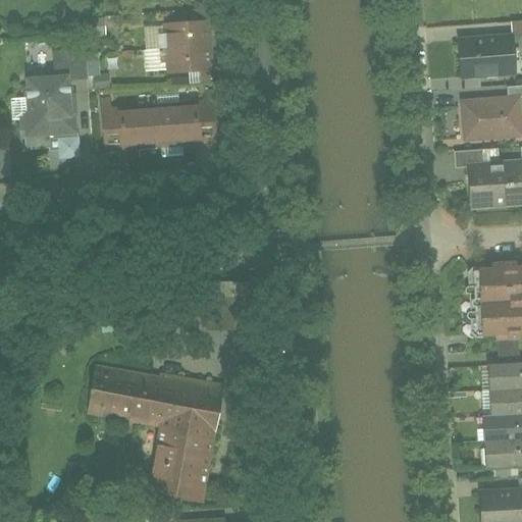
[(195,46),(192,21),(161,24),(164,49),(195,46)]
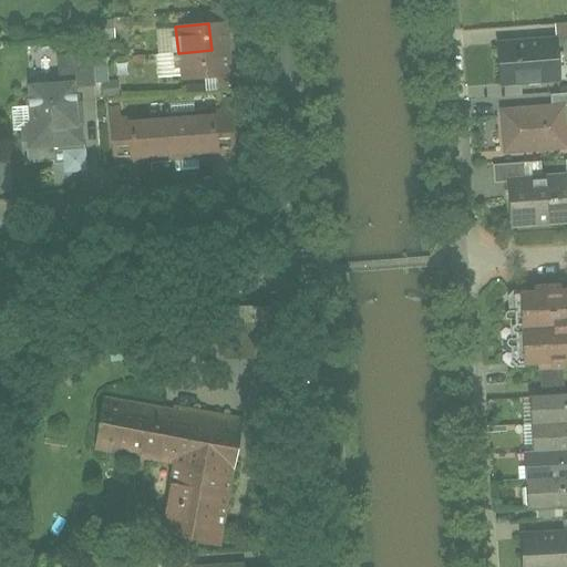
[(496,44),(498,89),(558,85),(556,42),(496,44)]
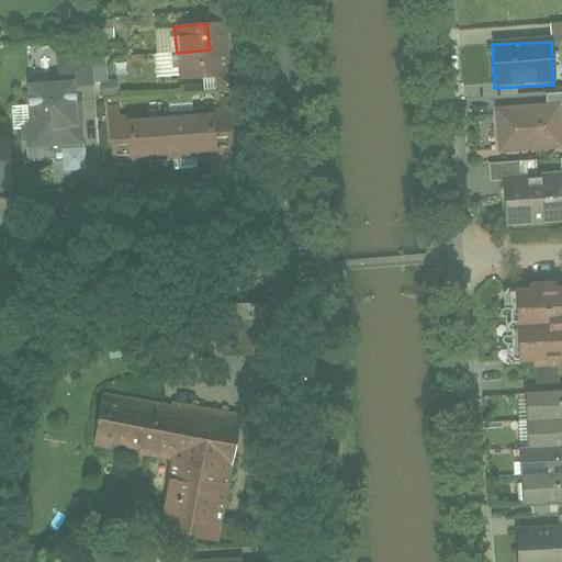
[(213,75),(210,49),(177,53),(180,79),(213,75)]
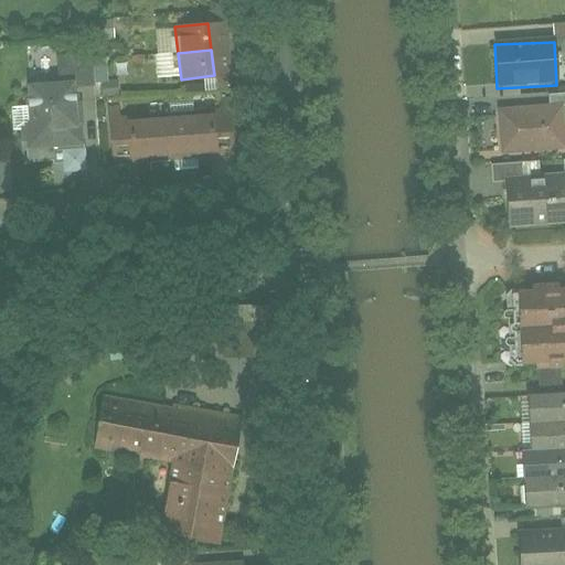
[(59,83),(23,84),(28,163),(64,161),(64,174),(89,173),(83,59),(57,61),(59,83)]
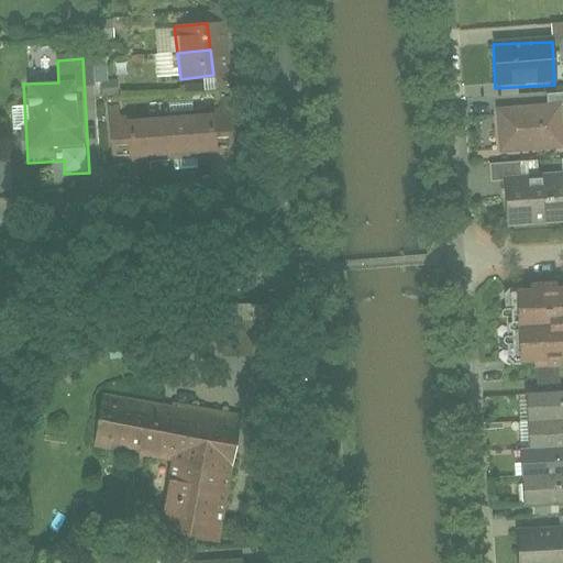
[(498,155),(562,148),(562,127),(561,103),(494,109),(498,155)]
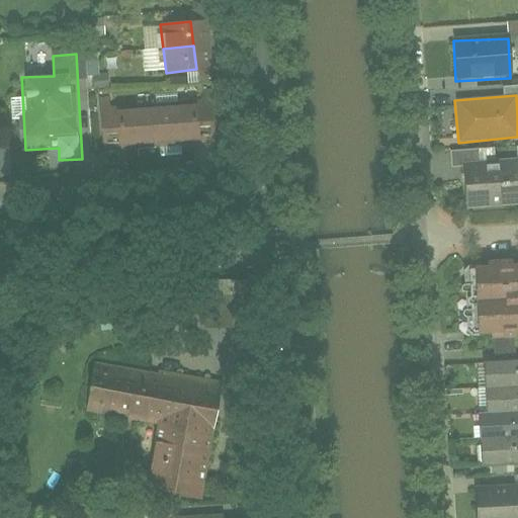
[(192,103),(145,106),(148,143),(195,139),(192,103)]
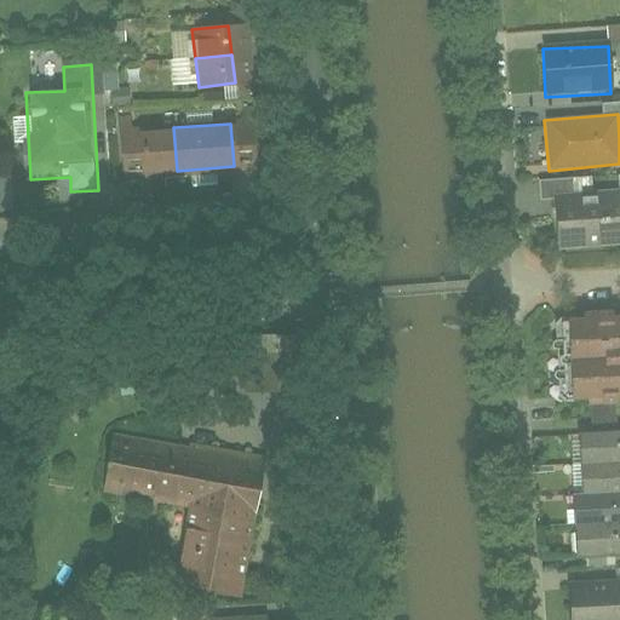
[(173,127),(118,132),(121,174),(177,171),(173,127)]
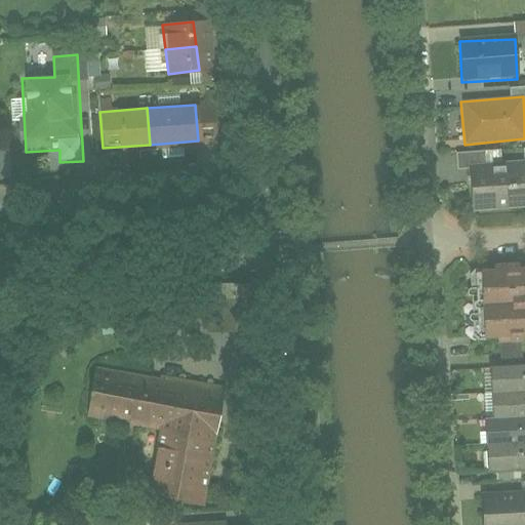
[(524,204),(524,166),(467,168),(469,207),(524,204)]
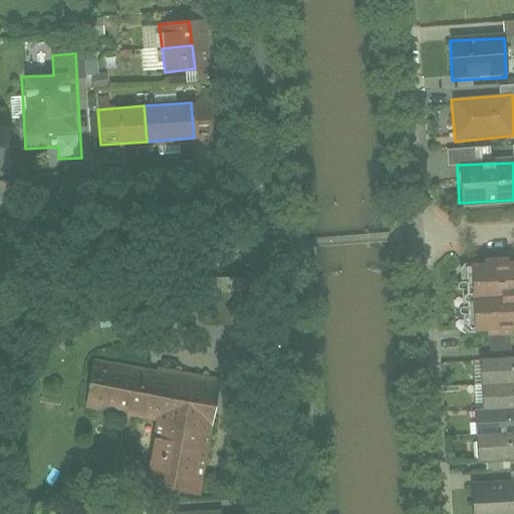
[(469,329),(513,326),(513,260),(465,264),(469,329)]
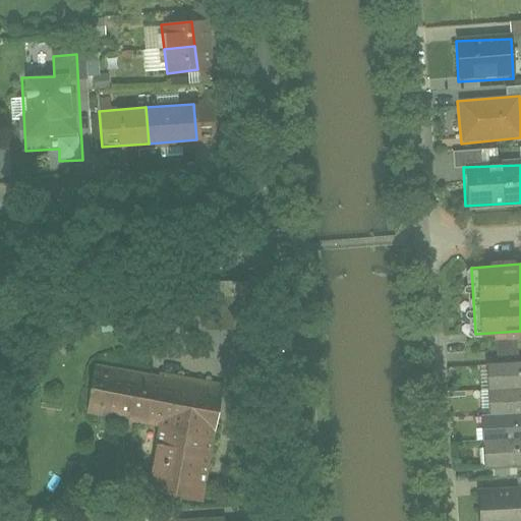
[(250,353),(248,285),(218,286),(220,354),(250,353)]
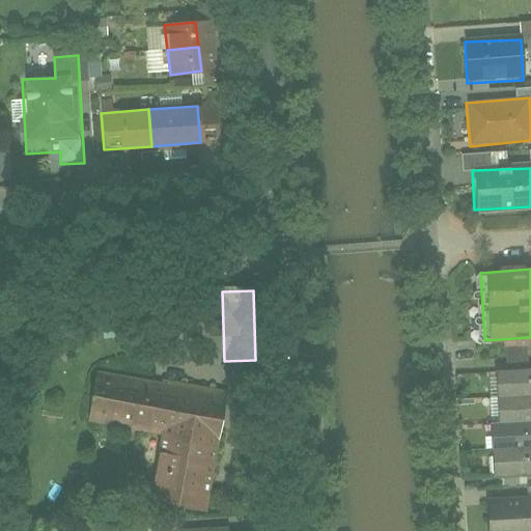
[(218,391),(99,366),(87,419),(158,434),(145,495),(194,505),(218,391)]
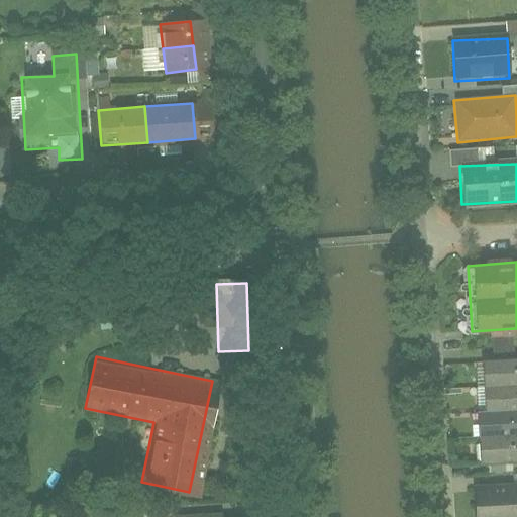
[(476,410),(481,463),(516,459),(516,364),(484,367),(487,409),(476,410)]
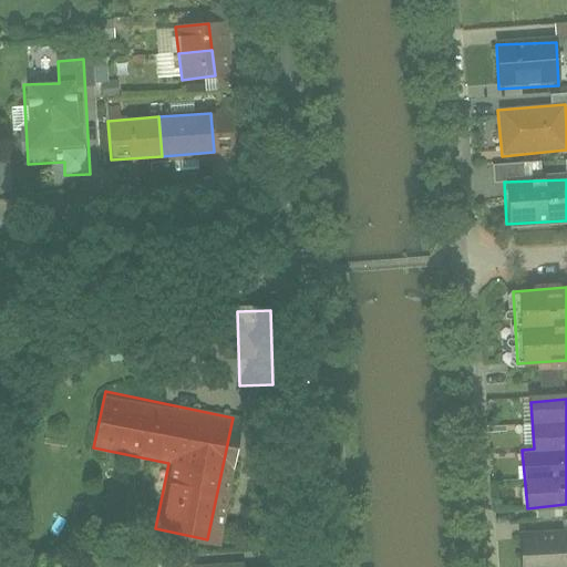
[(566,566),(566,535),(522,536),(522,566),(566,566)]
